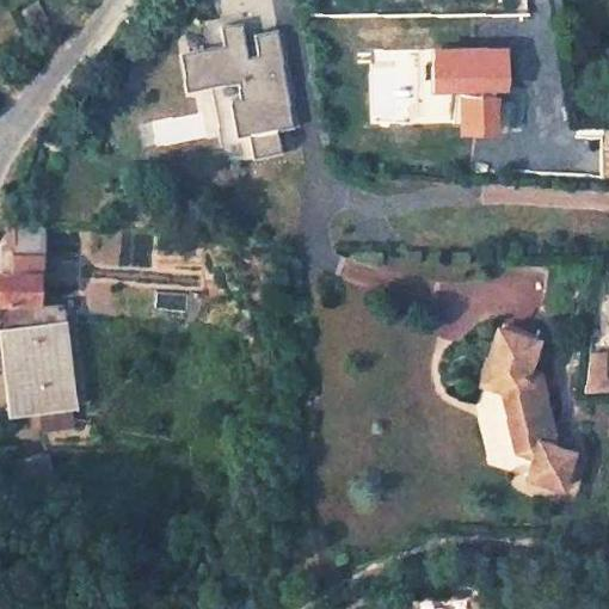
[(247,59),(241,24),(220,28),(219,17),(202,19),(207,48),(188,51),(195,88),(211,86),(223,162),(282,153),(278,130),(293,128),(276,31),(253,35),(257,57),(247,59)]
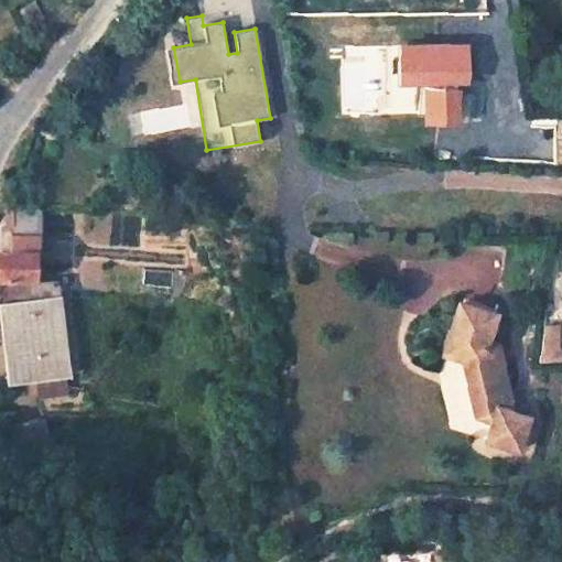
[(6,257),(3,257),(2,284),(40,284),(41,239),(42,208),(13,208),(13,230),(13,238),(13,257),(6,257)]
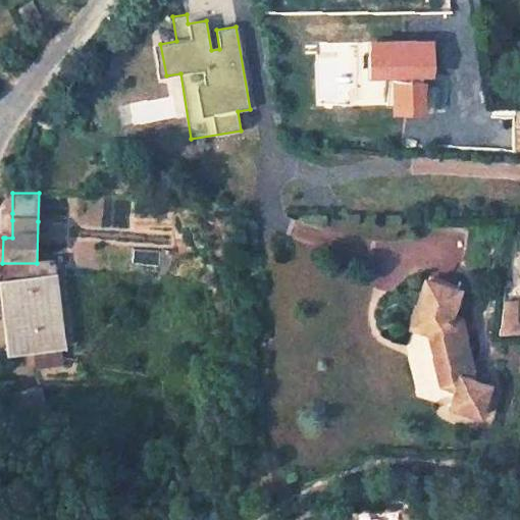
[(5,270),(6,287),(7,316),(9,356),(32,356),(55,355),(59,355),(56,286),(54,269),(5,270)]
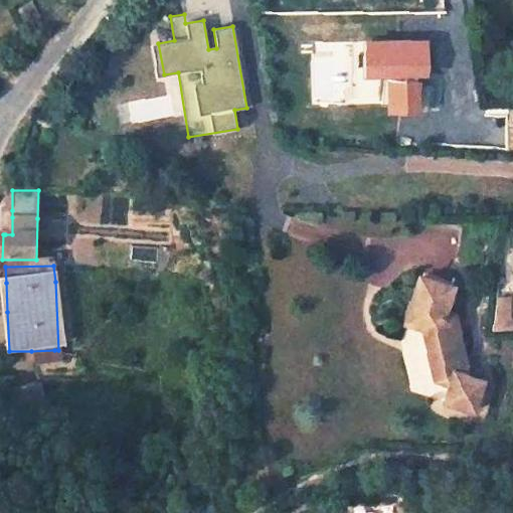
[(449,291),(417,281),(402,326),(420,331),(432,383),(448,387),(444,404),(473,412),(481,383),(465,378),(450,317),(441,314),(449,291)]
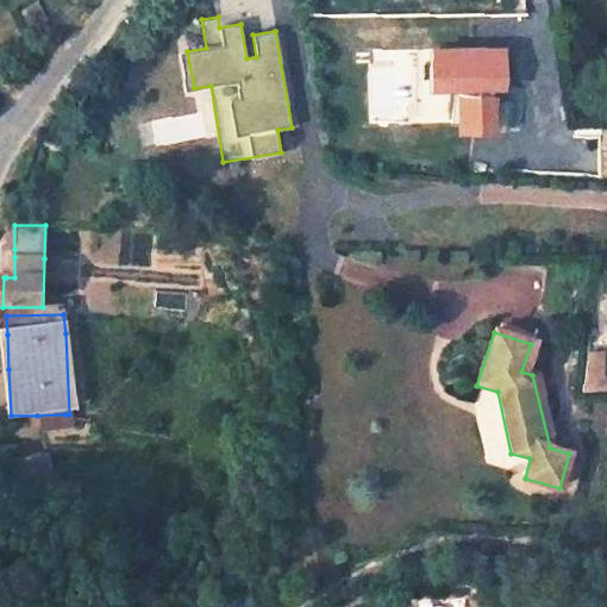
[(582,356),(579,379),(586,380),(594,387),(594,393),(606,394),(606,382),(596,381),(598,356),(582,356)]
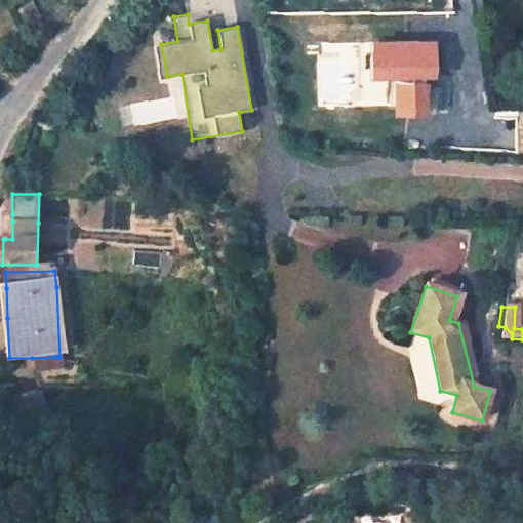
[(505,327),(498,326),(496,339),(512,338),(512,333),(505,327)]
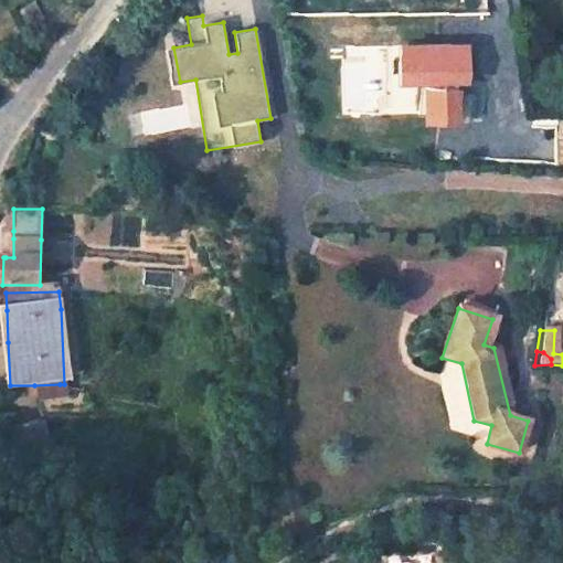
[(60,384),(34,385),(34,404),(61,403),(60,384)]
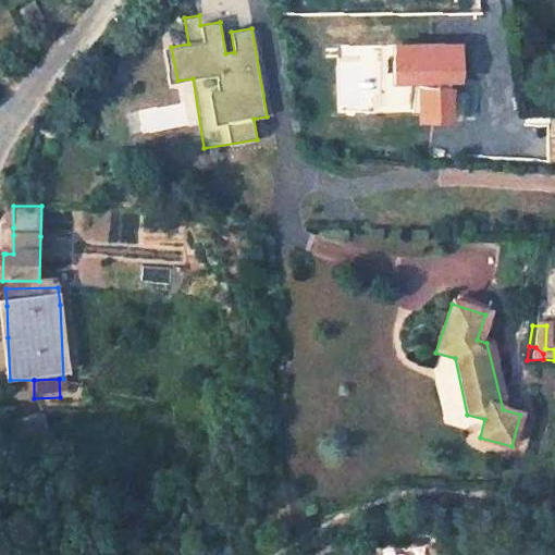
[(39,423),(12,426),(15,458),(44,455),(39,423)]
